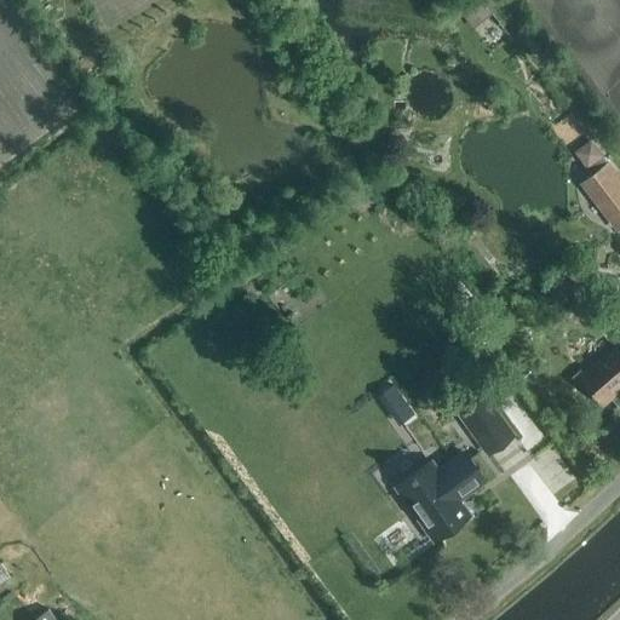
[(492,12),(482,0),(457,0),(452,4),(472,29),(492,12)]
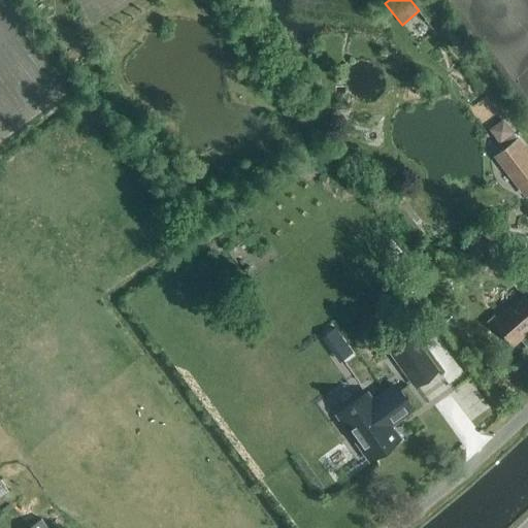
[(526,198),(527,196),(527,153),(517,139),(494,157),(526,198)]
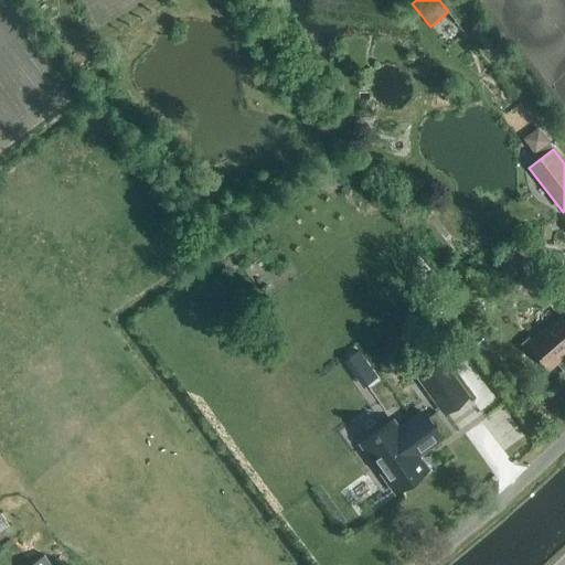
[(564,320),(561,316),(530,341),(528,339),(520,347),(533,360),(535,359),(550,374),(557,365),(564,374),(564,376),(561,381),(564,386),(564,320)]
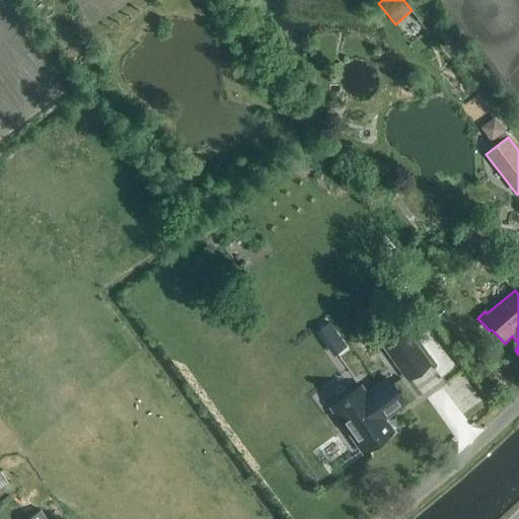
[(327,319),(315,328),(332,354),(346,345),(327,319)]
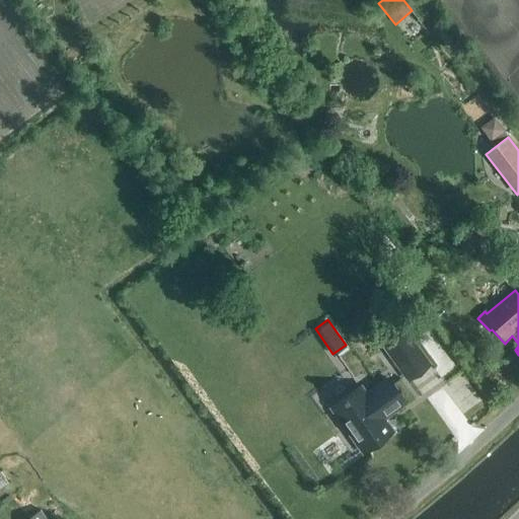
[(423,357),(416,348),(404,331),(384,346),(396,363),(402,372),(423,357)]
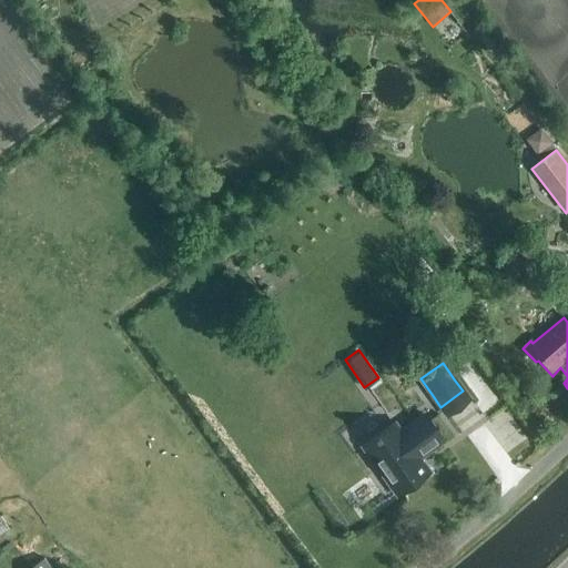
[(375,438),(363,446),(396,493),(396,494),(427,473),(417,458),(443,440),(425,416),(399,433),(394,425),(378,436),(377,435),(374,437),(375,438)]
